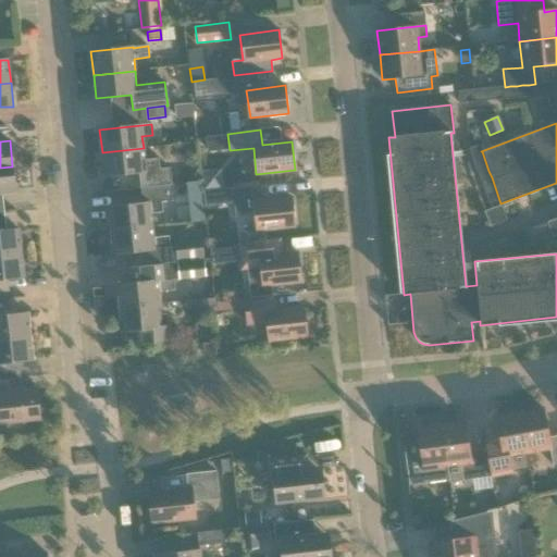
[(479,145),(469,149),(471,156),(482,151),(481,151),(479,145)]
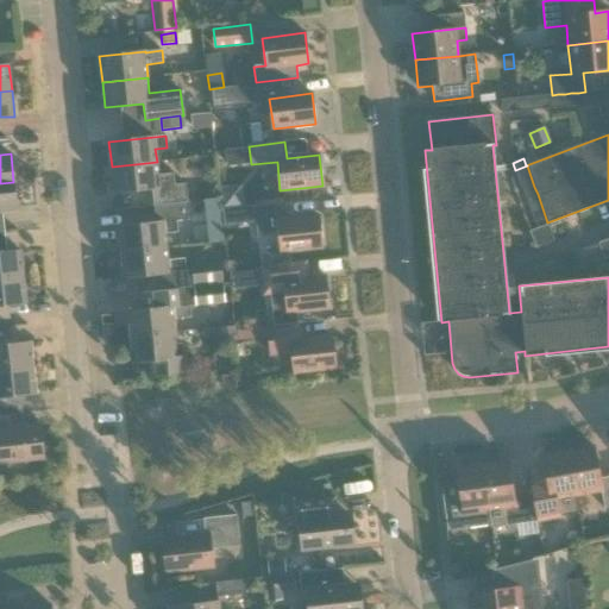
[(159,188),(157,162),(112,167),(114,193),(159,188)]
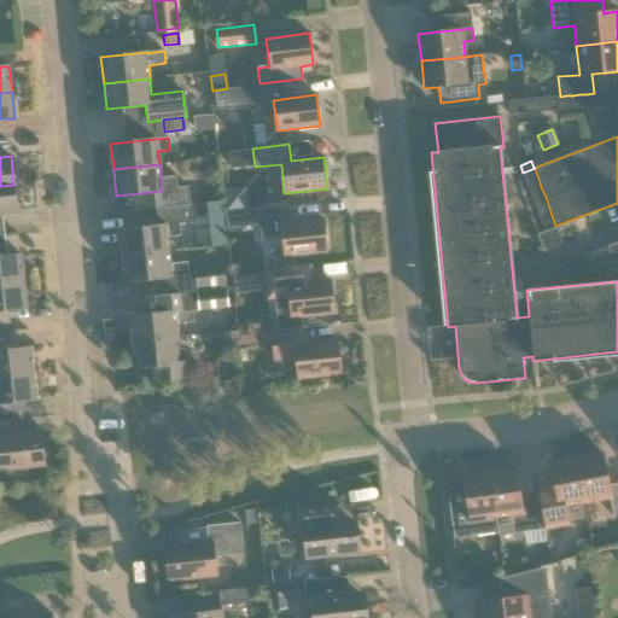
[(535,168),(523,173),(525,180),(537,175),(535,168)]
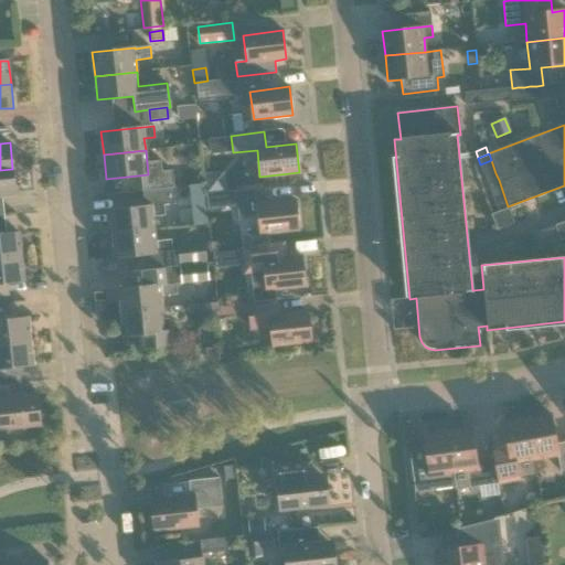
[(491,160),(480,164),(482,171),(493,167),(491,160)]
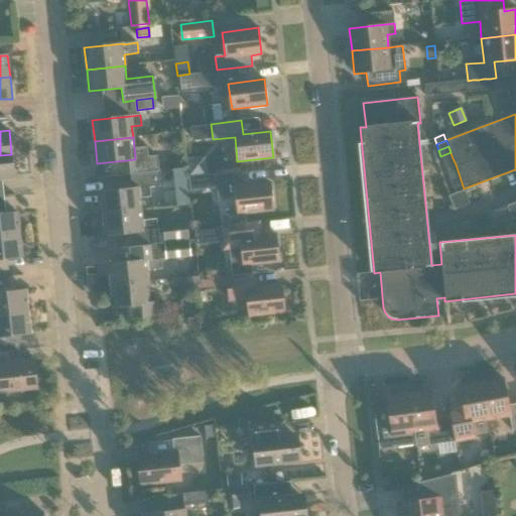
[(450,152),(440,156),(443,162),(453,158),(450,152)]
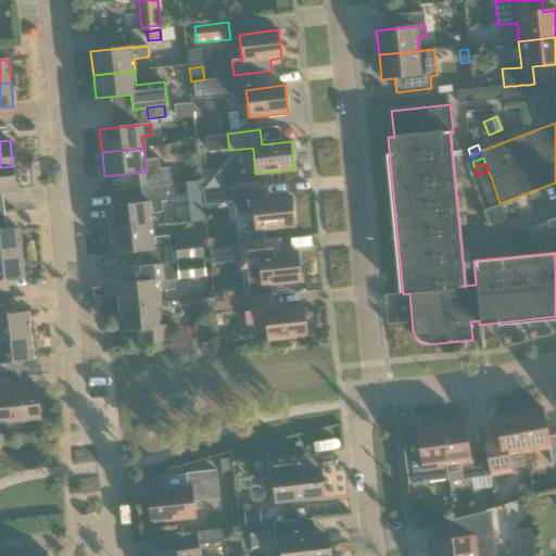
[(0,193),(15,192),(12,166),(0,167),(0,193)]
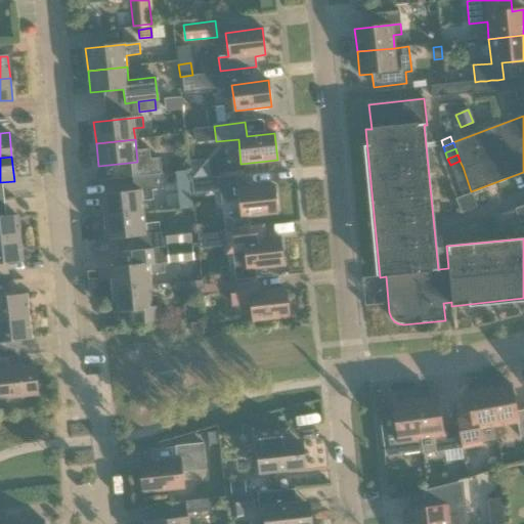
[(460,161),(450,165),(452,171),(463,167),(460,161)]
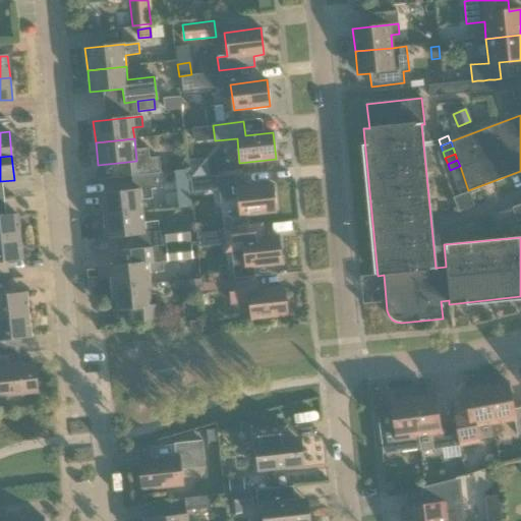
[(190,179),(203,178),(201,165),(189,166),(190,179)]
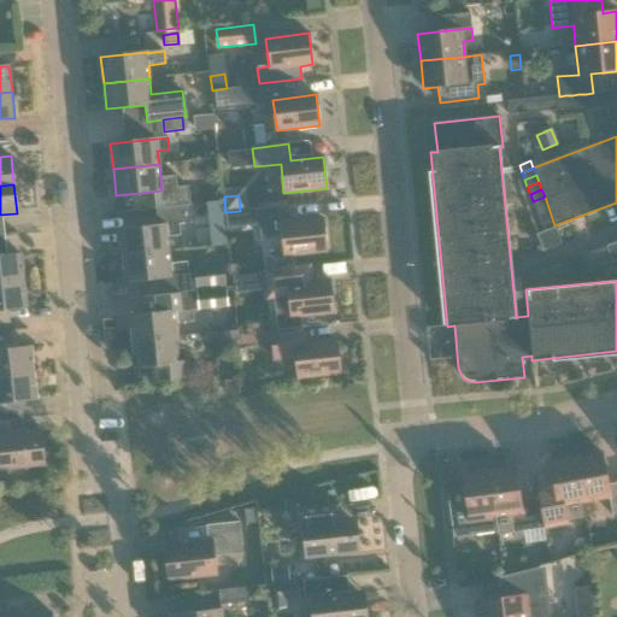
[(545,197),(533,201),(535,209),(547,204),(545,197)]
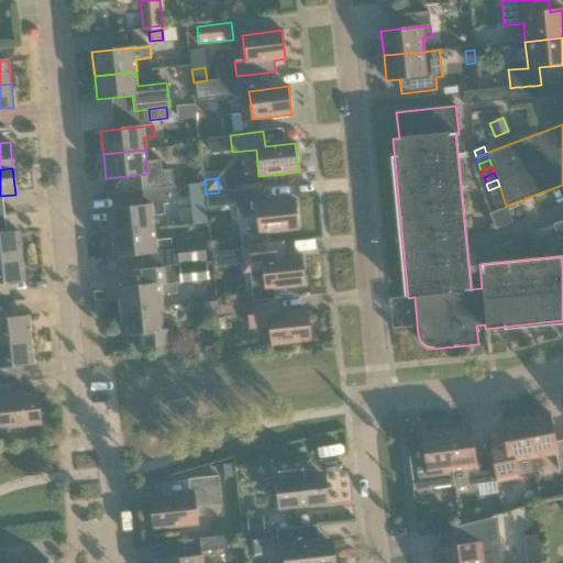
[(189,197),(203,195),(202,184),(188,185),(189,197)]
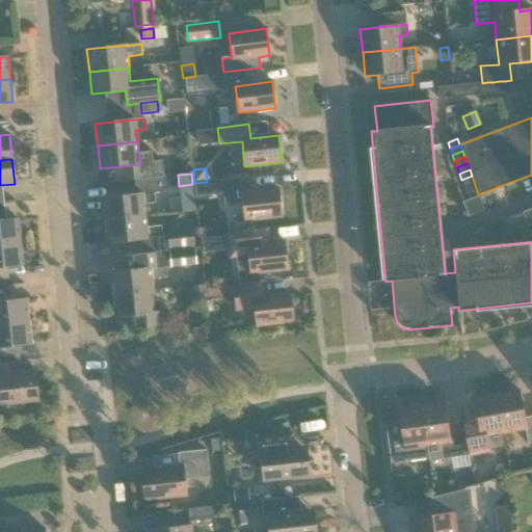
[(134,179),(136,194),(103,198),(105,220),(145,216),(143,205),(156,204),(155,194),(166,193),(164,176),(134,179)]
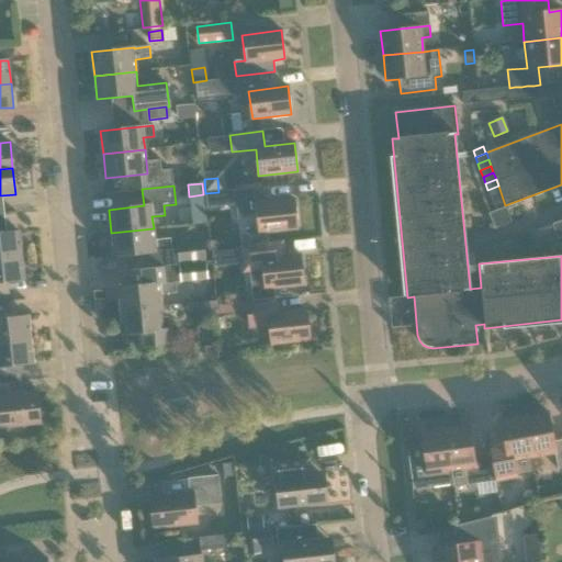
[(498,186),(487,190),(490,197),(501,192),(498,186)]
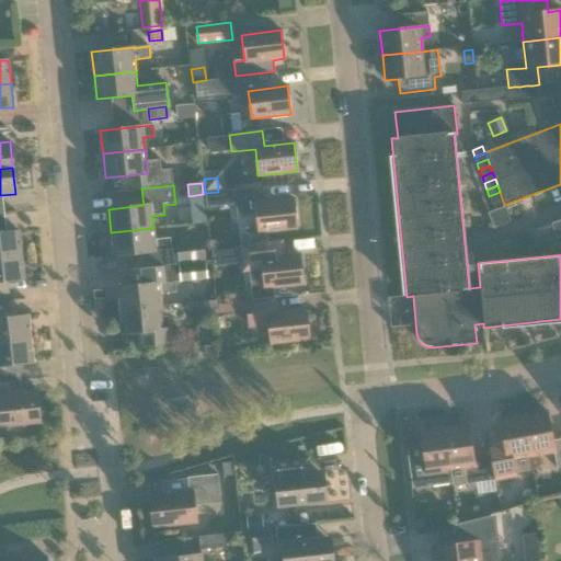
[(256,214),(259,232),(297,228),(294,199),(264,203),(263,187),(235,191),(237,216),(256,214)]
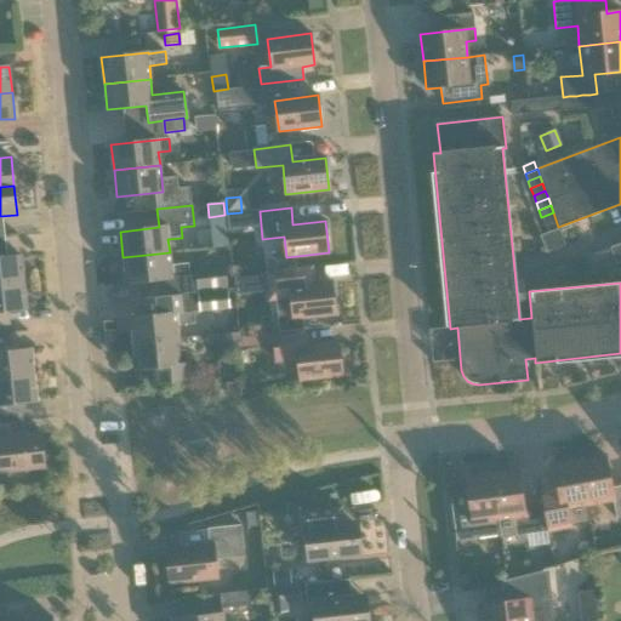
[(227,215),(229,228),(241,227),(239,212),(227,215)]
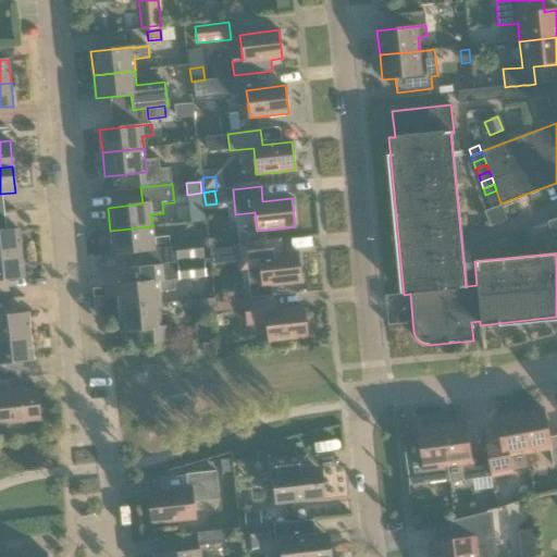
[(496,190),(485,195),(489,201),(498,197),(496,190)]
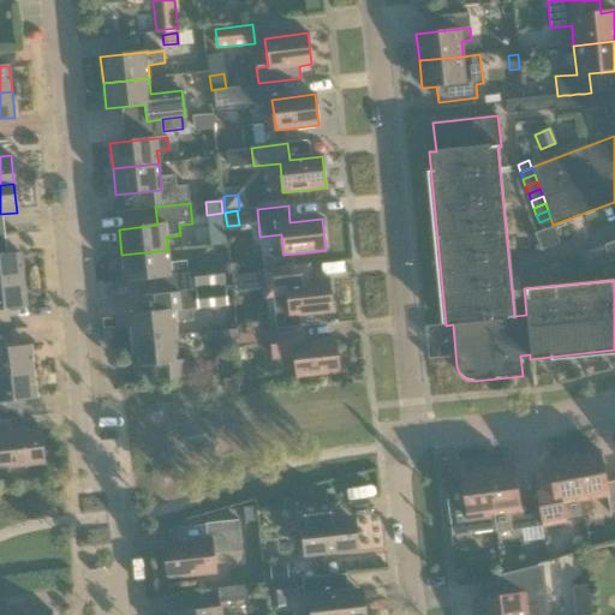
[(550,218),(539,222),(542,230),(553,225),(550,218)]
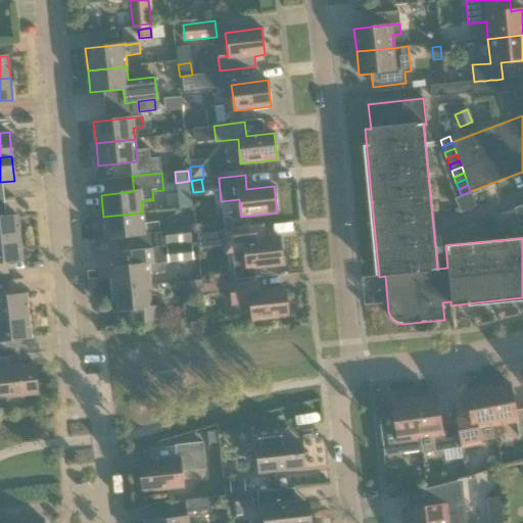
[(144,224),(143,212),(103,217),(106,238),(145,234),(159,232),(158,222),(144,224)]
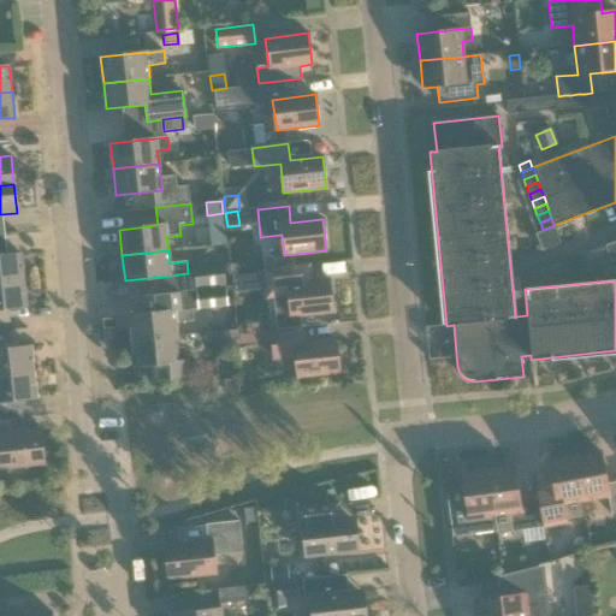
[(0,255),(0,282),(24,279),(22,254),(0,255)]
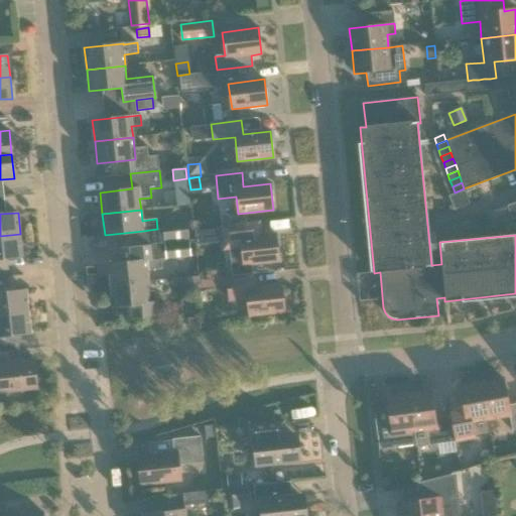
[(162,222),(164,243),(189,241),(186,219),(162,222)]
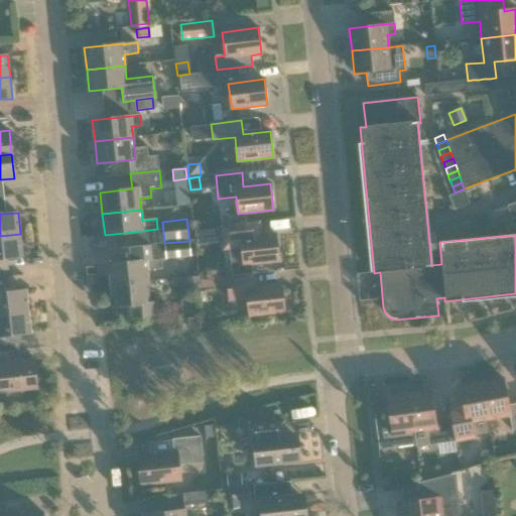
[(247,224),(222,227),(224,250),(230,249),(233,278),(253,275),(251,264),(279,261),(276,235),(249,238),(247,224)]
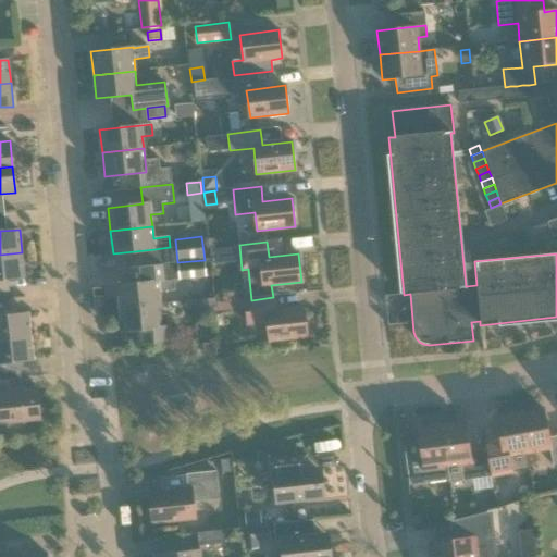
[(0,279),(24,276),(22,252),(0,255),(0,279)]
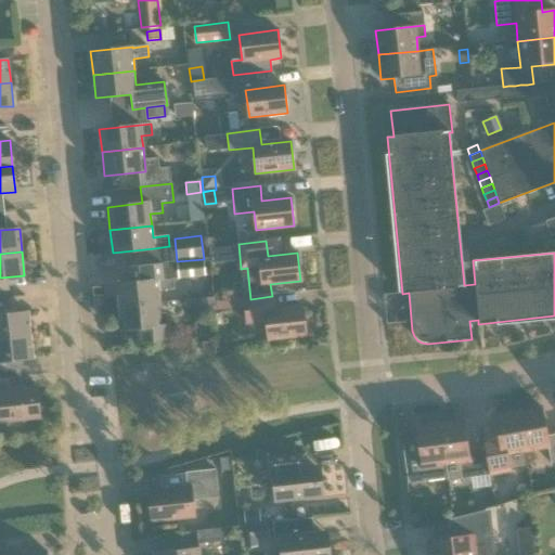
[(176,261),(178,278),(204,275),(202,259),(176,261)]
